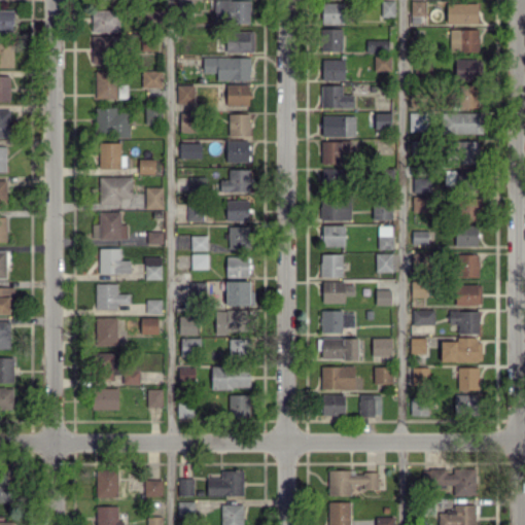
[(251,1),(215,1),(215,23),(251,23),(251,1)]
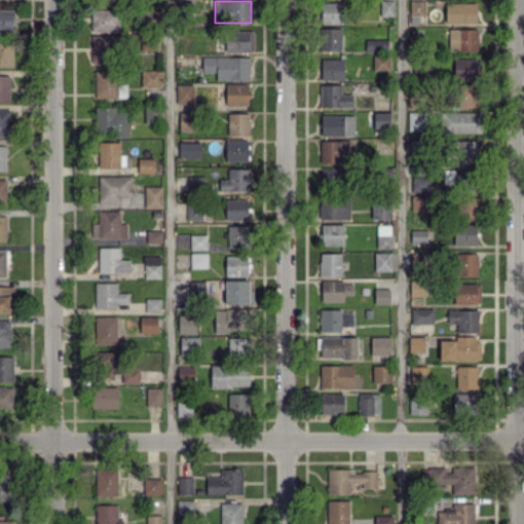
[(396,2),(382,2),(382,17),(396,17),(396,2)]
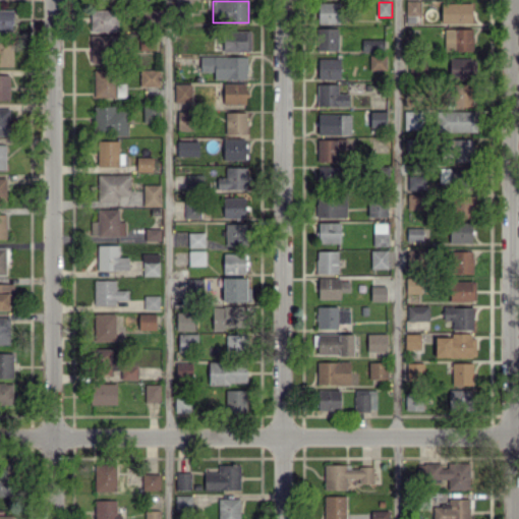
[(421,17),(421,2),(407,2),(407,17),(421,17)]
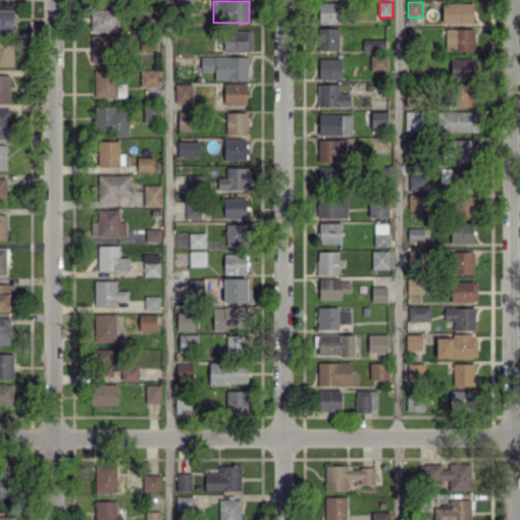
[(320,26),(342,24),(342,4),(320,4),(320,26)]
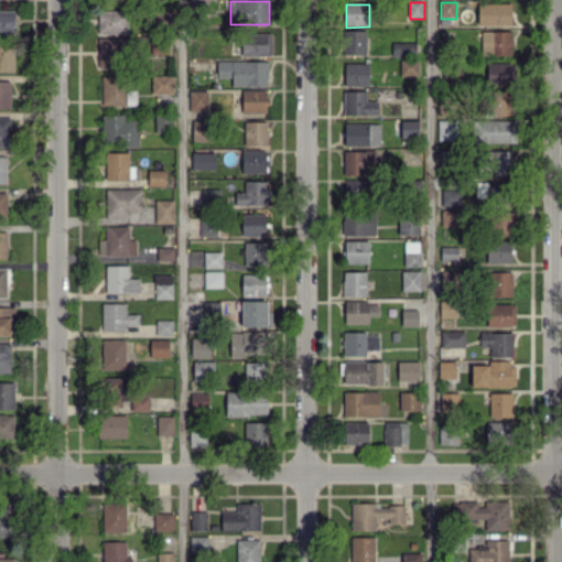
[(512,6),(479,4),(479,26),(512,28),(512,6)]
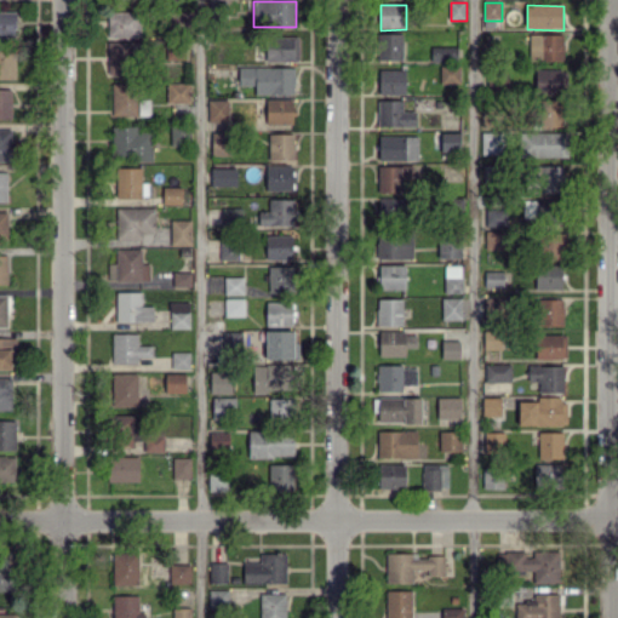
[(18,15),(0,13),(0,38),(17,39),(18,15)]
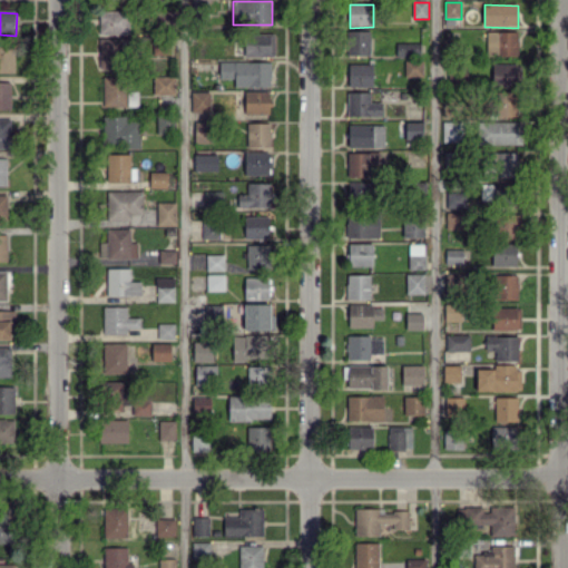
[(101,37),(131,36),(130,12),(100,13),(101,37)]
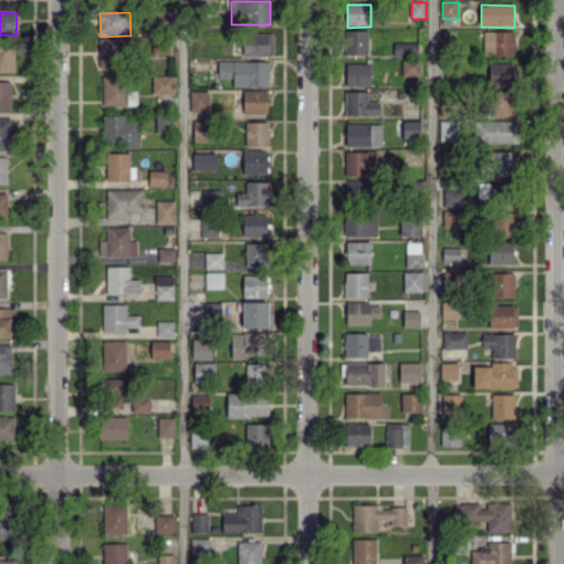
[(346,56),(368,55),(368,32),(346,32),(346,56)]
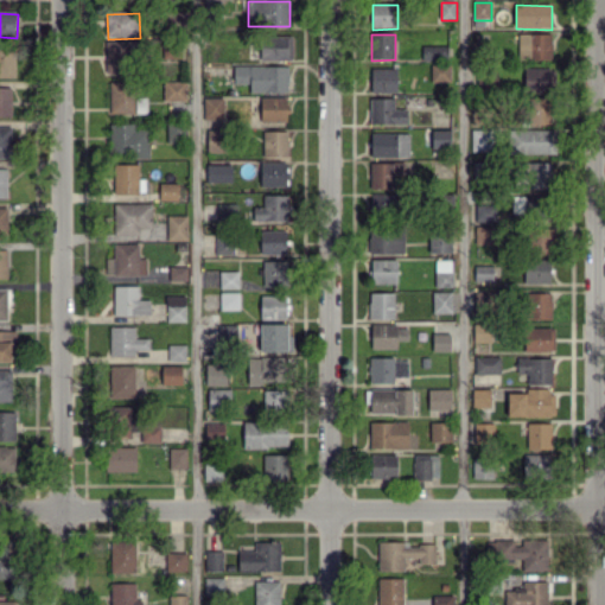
[(554,62),(553,36),(520,36),(520,62),(554,62)]
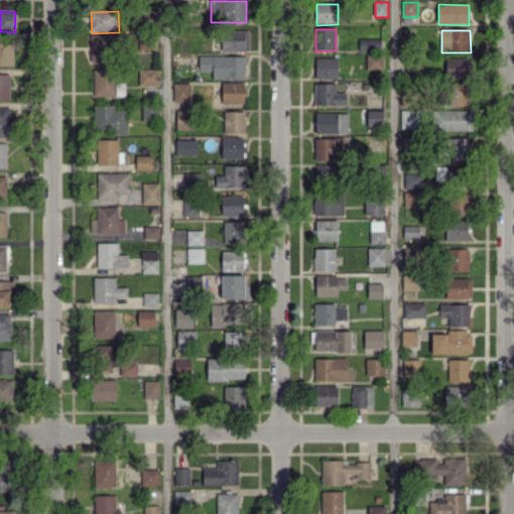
[(250,32),(223,32),(223,52),(249,52),(250,32)]
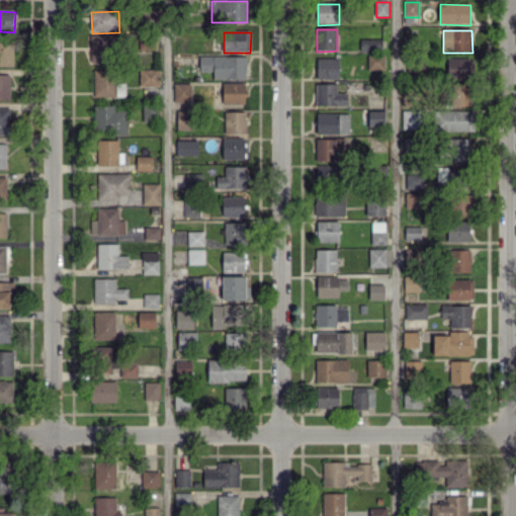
[(117,37),(92,36),(91,63),(116,64),(117,37)]
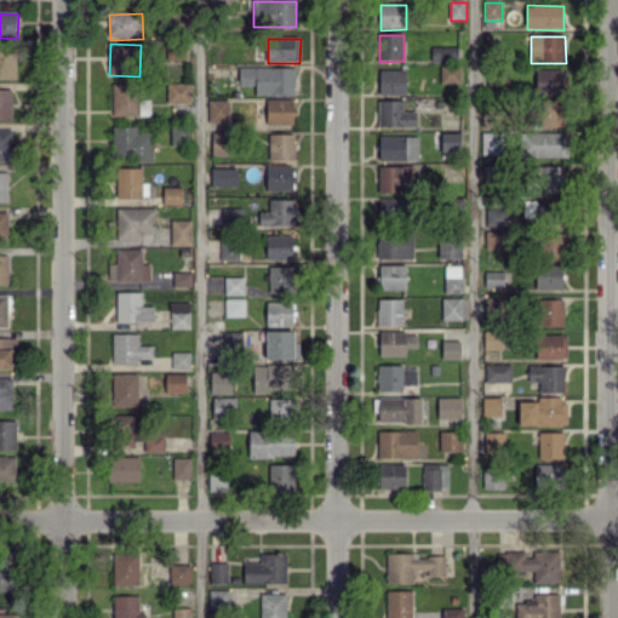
[(459,49),(433,49),(433,63),(459,63),(459,49)]
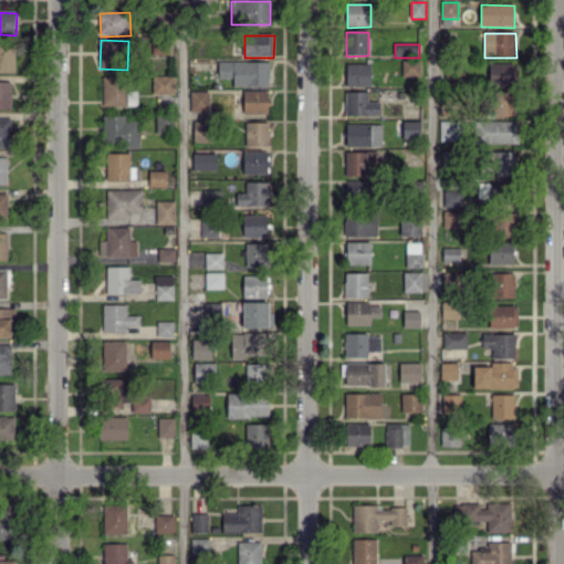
[(0,45),(0,73),(16,73),(16,45),(0,45)]
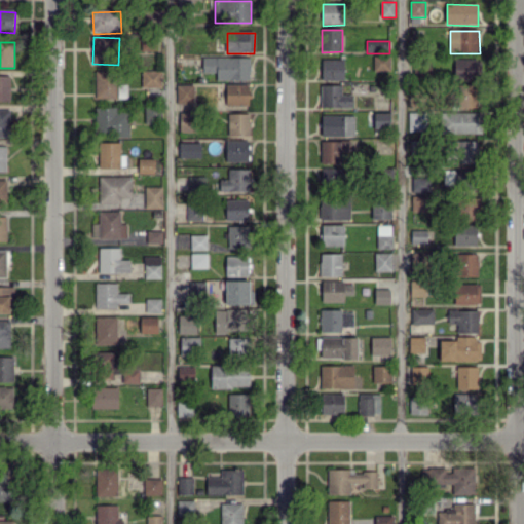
[(374,72),(390,73),(391,58),(375,57),(374,72)]
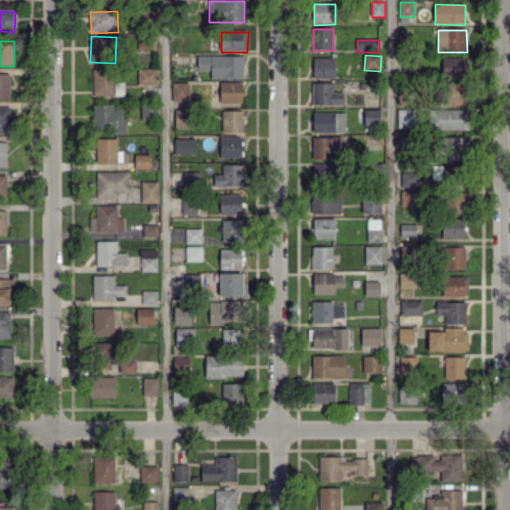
[(244,57),(199,57),(198,72),(212,72),(212,79),(244,79),(244,57)]
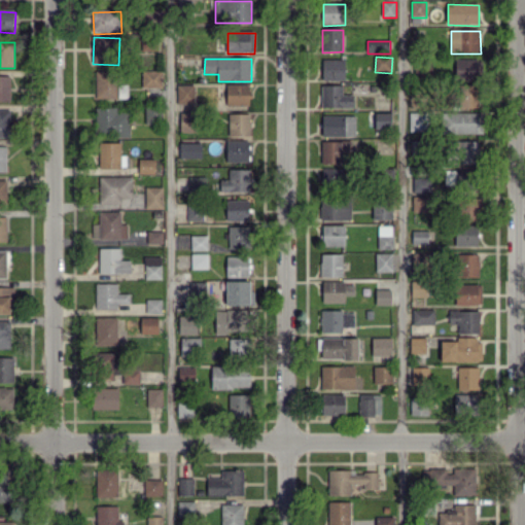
[(345,61),(322,61),(323,82),(346,81),(345,61)]
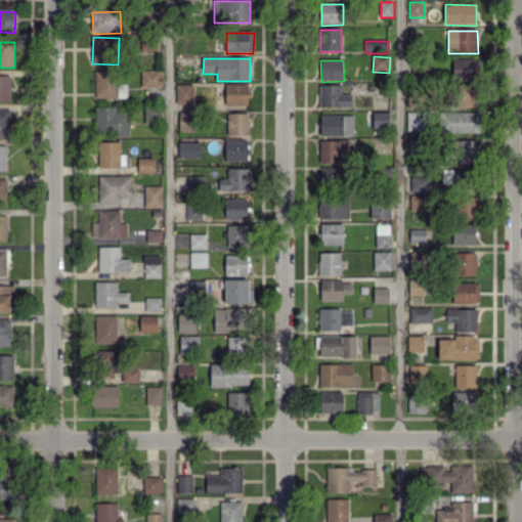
[(455,82),(479,81),(478,60),(454,60),(455,82)]
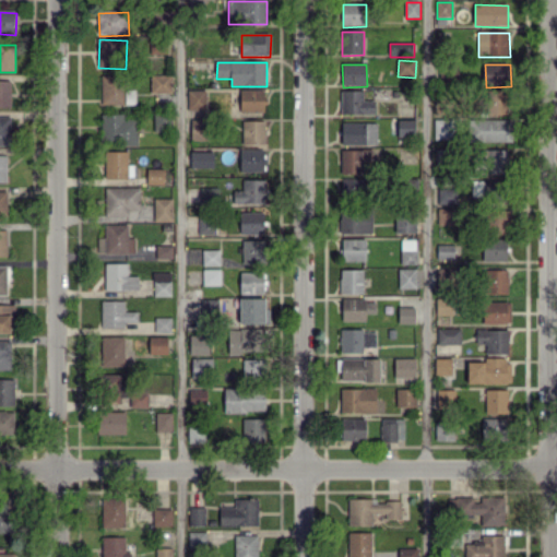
[(102,78),(103,106),(135,106),(135,91),(126,92),(125,76),(102,78)]
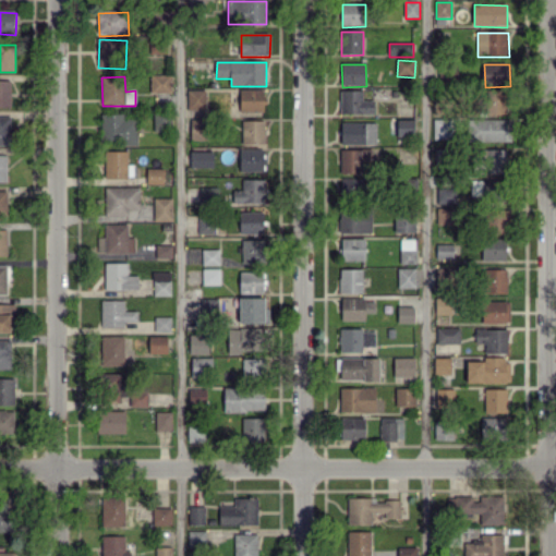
[(173,76),(153,76),(153,94),(173,94),(173,76)]
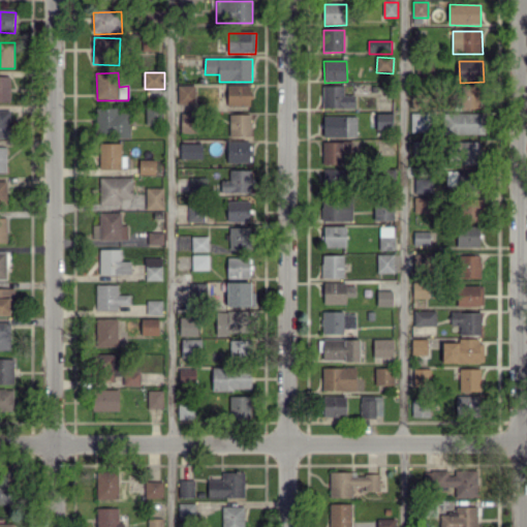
[(11,79),(0,78),(0,102),(11,102),(11,79)]
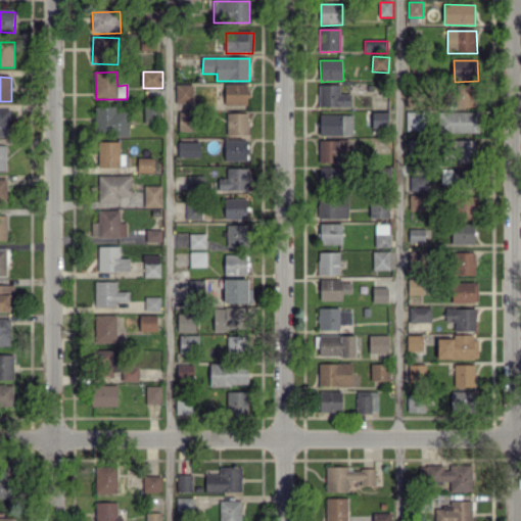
[(177,104),(195,104),(194,85),(177,86),(177,104)]
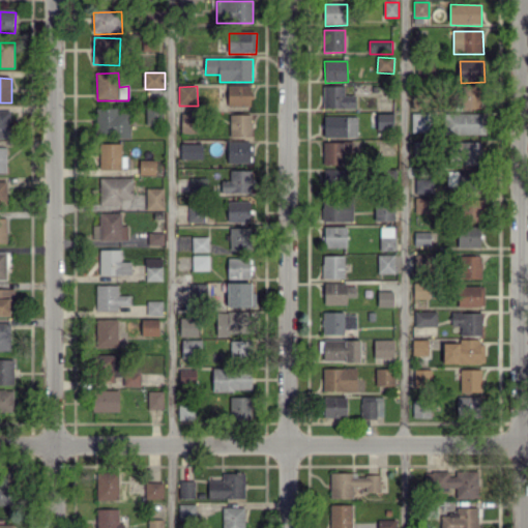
[(229,108),(252,107),(251,86),(229,87),(229,108)]
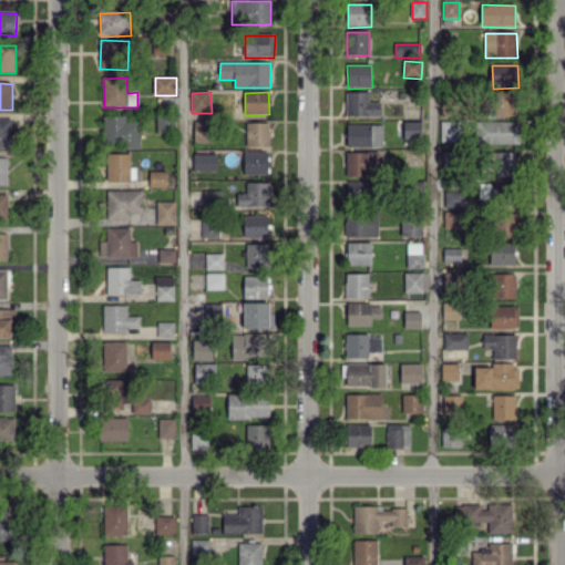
[(381,116),(381,103),(370,103),(369,93),(347,93),(347,117),(381,116)]
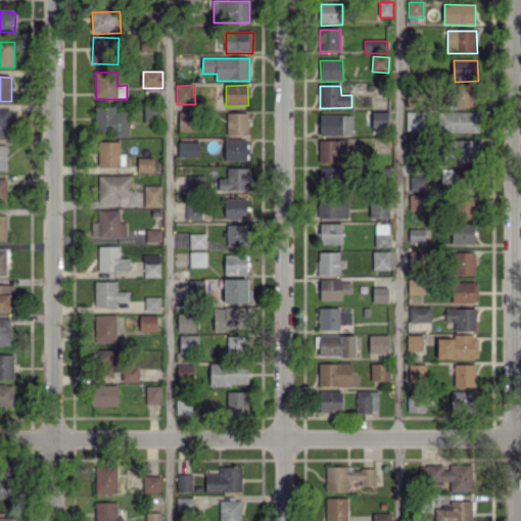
[(476,107),(476,86),(455,86),(455,108),(476,107)]
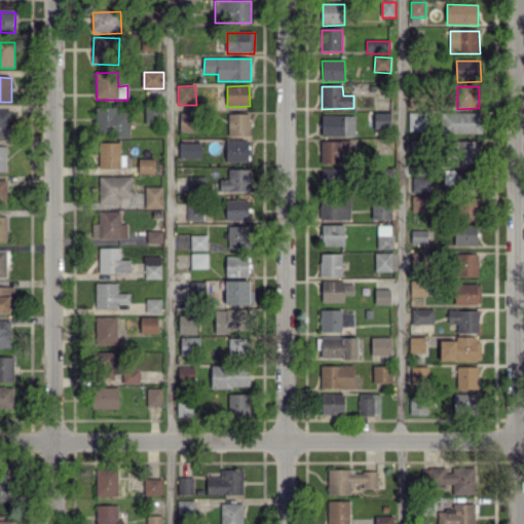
[(97,136),(131,137),(131,110),(97,109),(97,136)]
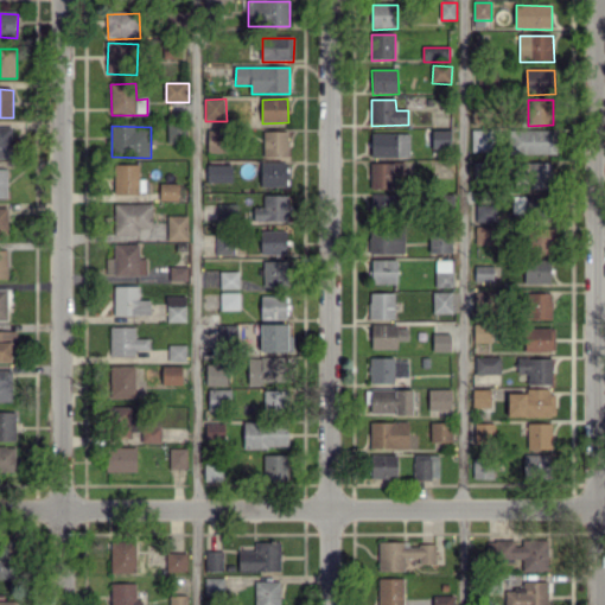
[(12,128),(0,127),(0,159),(13,160),(12,128)]
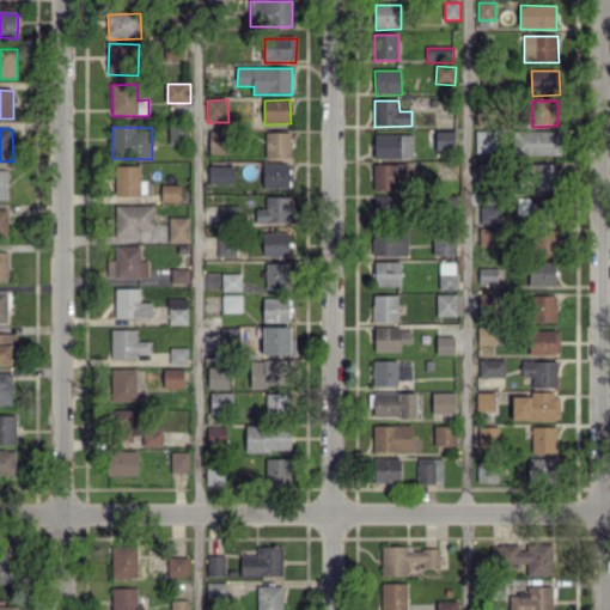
[(170,146),(181,146),(181,128),(171,128),(170,146)]
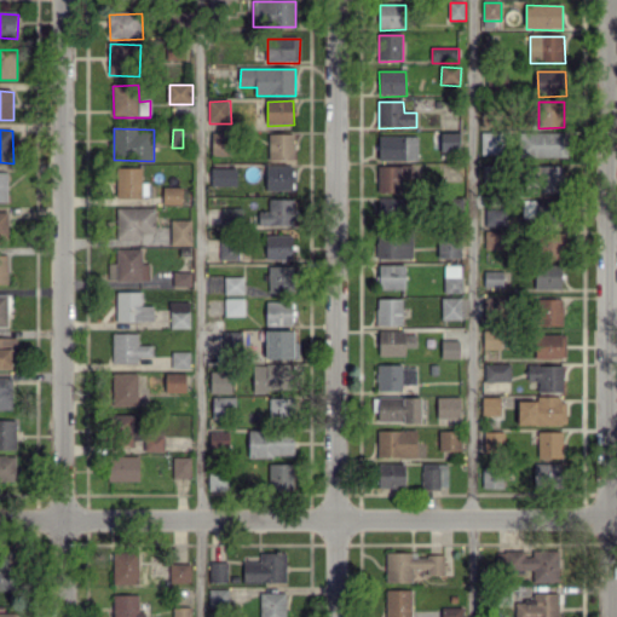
[(213,156),(231,157),(231,134),(213,133),(213,156)]
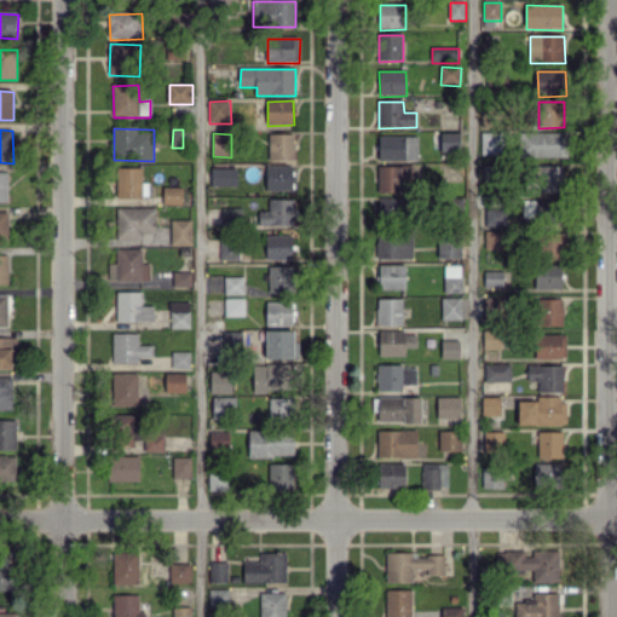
[(570,134),(535,133),(535,157),(569,159),(570,134)]
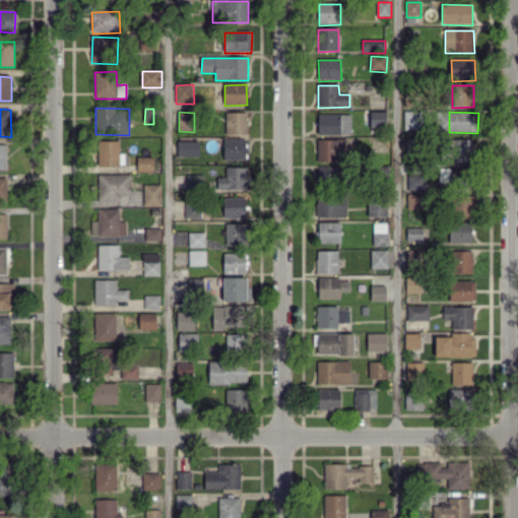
[(370,113),(371,128),(388,128),(387,113),(370,113)]
